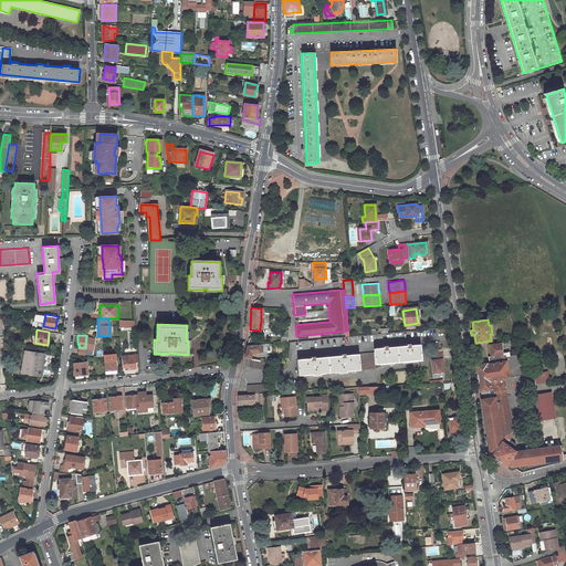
[(501,343),(489,344),(490,356),(489,356),(489,364),(501,362),(500,357),(503,356),(502,353),(501,343)]
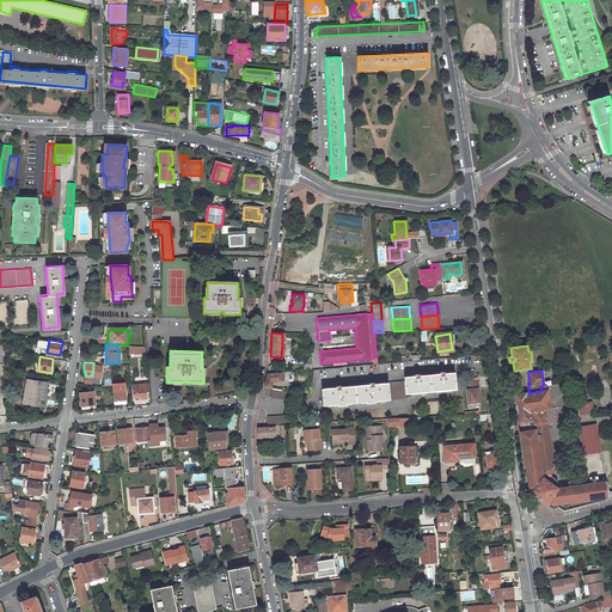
[(273,379),(283,380),(283,372),(268,373),(265,384),(271,384),(273,379)]
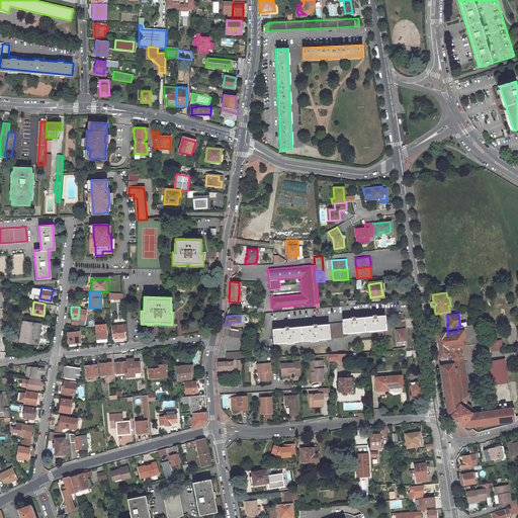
[(385,329),(384,315),(341,319),(341,322),(272,329),(273,342),(330,338),(330,334),(385,329)]
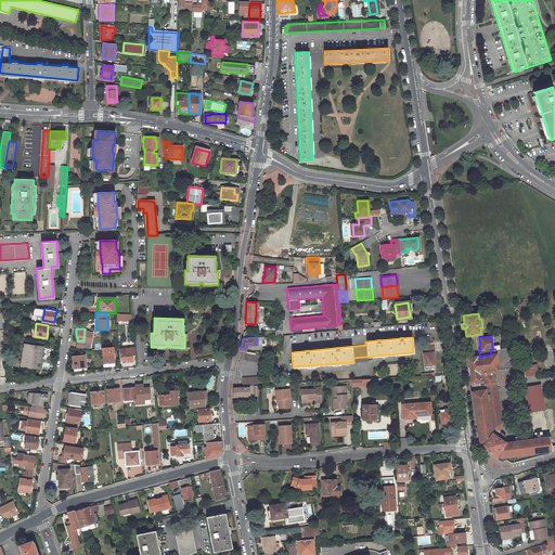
[(30,366),(35,345),(25,344),(21,365),(30,366)]
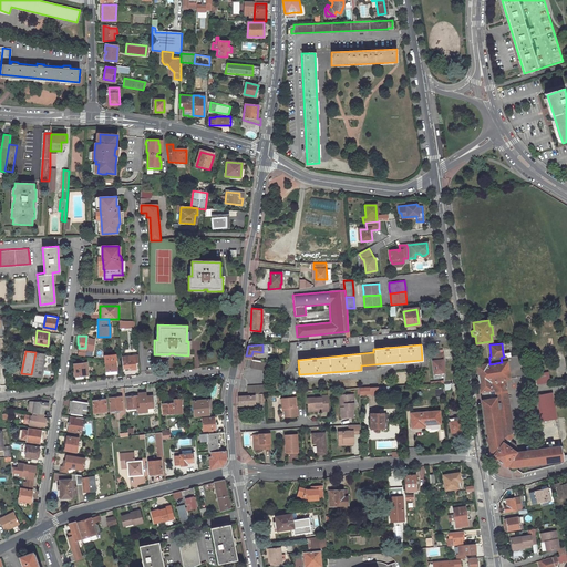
[(40,375),(44,353),(35,352),(31,374),(40,375)]
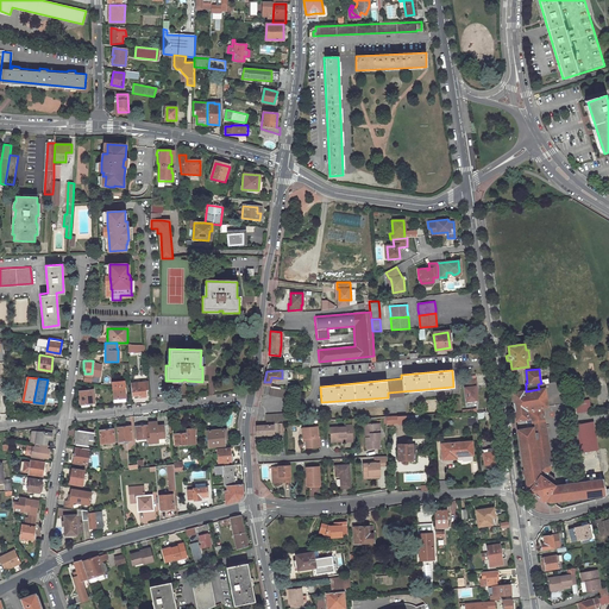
[(466,402),(479,402),(478,378),(466,380),(466,402)]
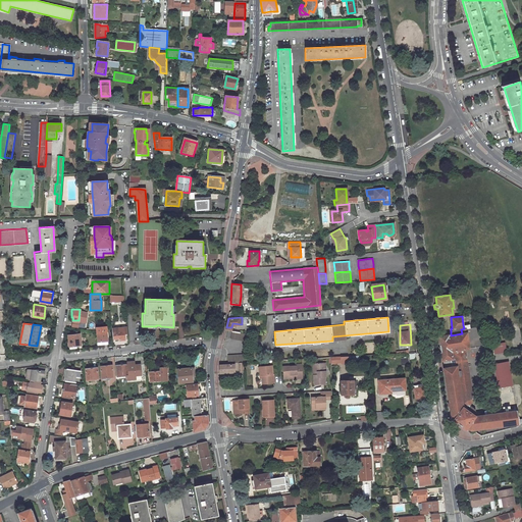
[(107,341),(106,326),(97,327),(97,331),(98,342),(107,341)]
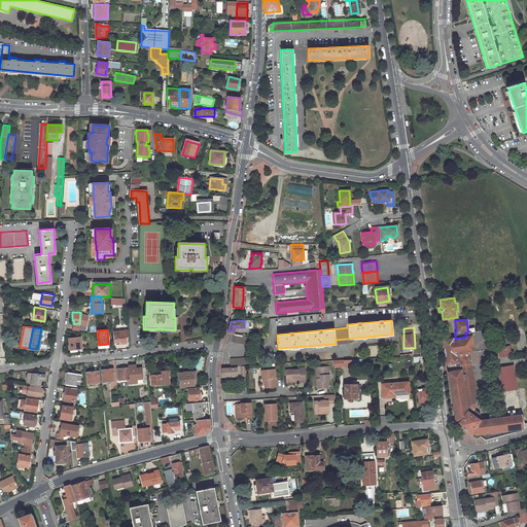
[(115,341),(120,340),(121,343),(127,342),(126,337),(129,336),(128,330),(118,331),(115,331),(115,341)]
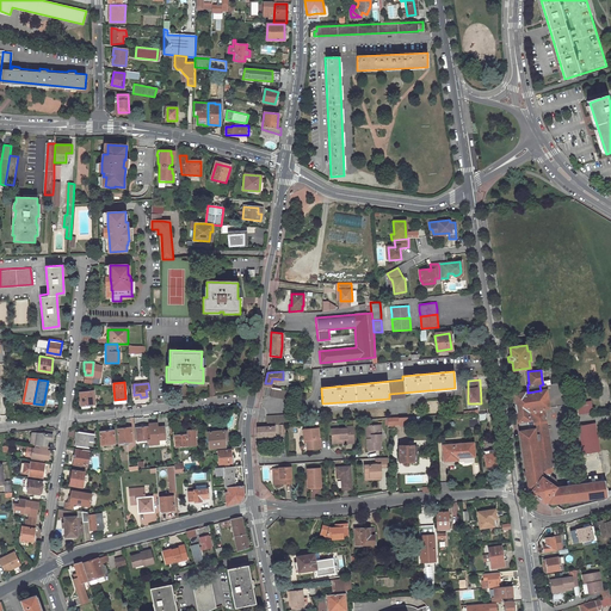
[(518,423),(520,423),(522,431),(519,431),(528,488),(532,491),(531,493),(544,503),(545,500),(548,503),(550,504),(608,495),(606,491),(605,481),(561,487),(557,485),(556,480),(551,475),(542,476),(535,434),(548,433),(544,409),(548,408),(549,408),(545,384),(543,384),(539,386),(541,390),(528,393),(513,394),(518,423)]
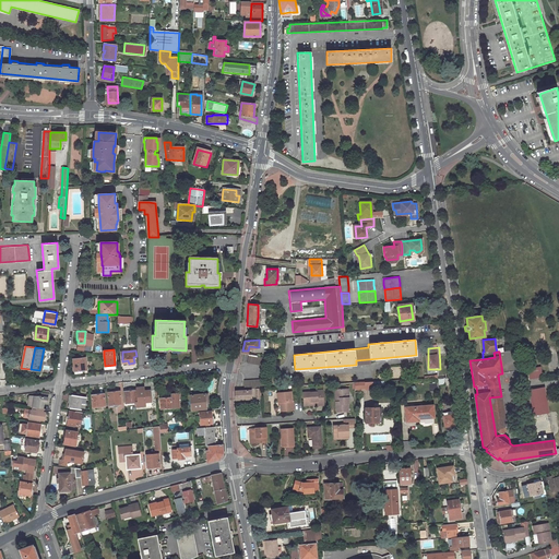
[(246,361),(263,365),(265,357),(248,354),(246,361)]
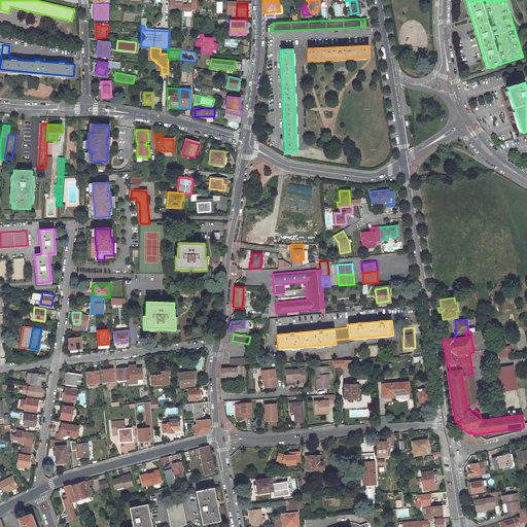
[(81,337),(69,337),(70,348),(76,348),(81,347),(81,337)]
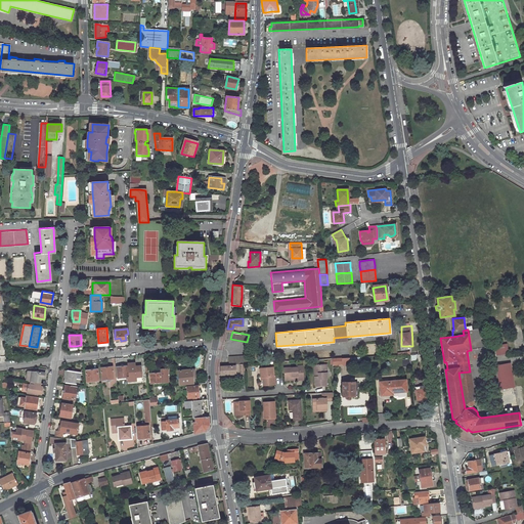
[(506,344),(494,346),(495,355),(508,353),(506,344)]
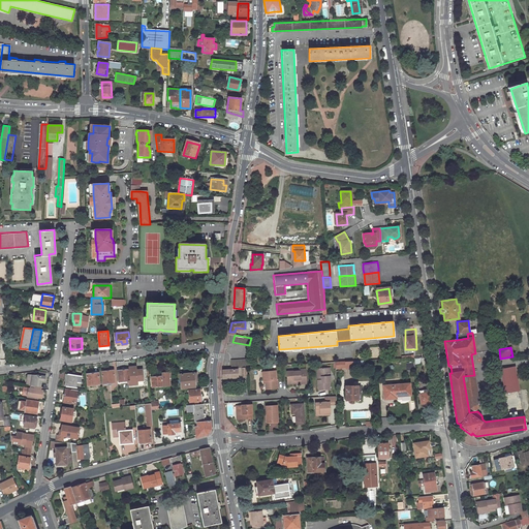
[(245,359),(229,360),(230,367),(237,367),(246,366),(245,359)]
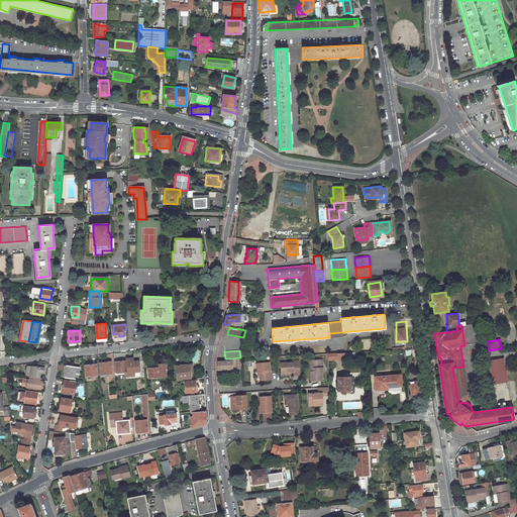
[(240,357),(231,358),(231,359),(217,360),(217,370),(232,369),(232,366),(236,366),(236,368),(240,368),(240,357)]
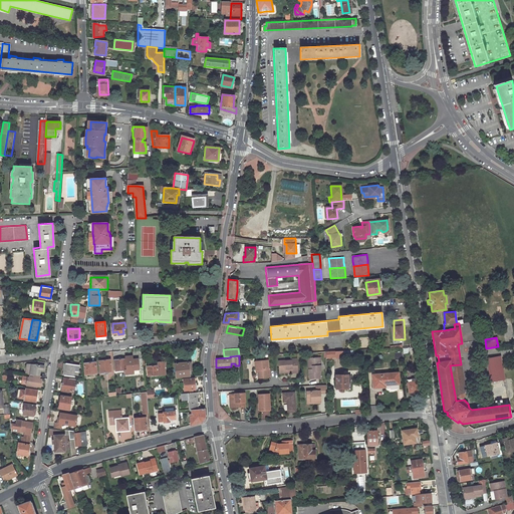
[(320,370),(320,356),(311,357),(311,368),(309,368),(309,377),(319,376),(319,370),(320,370)]
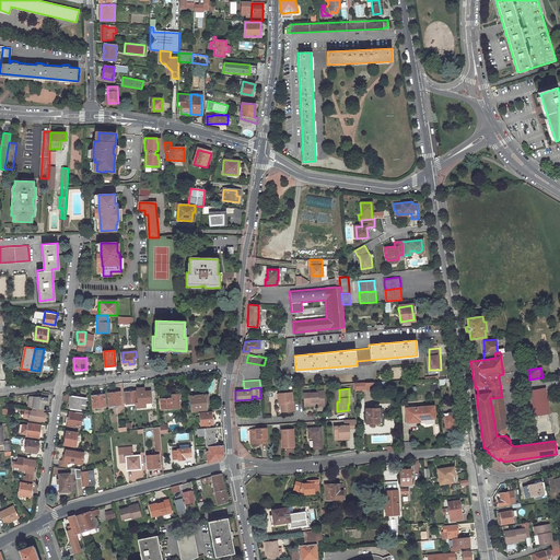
[(545,388),(532,391),(536,416),(549,413),(545,388)]
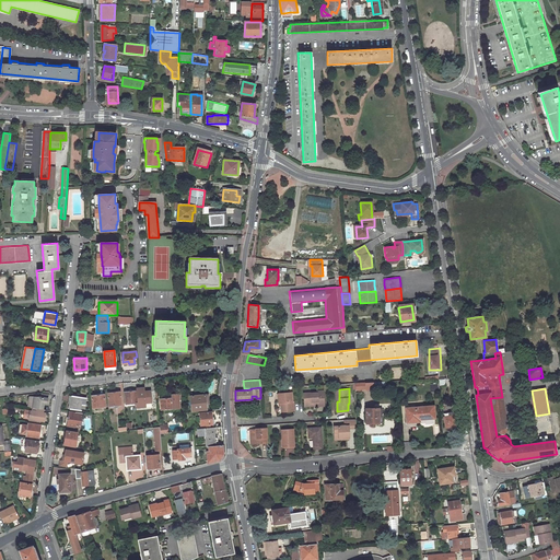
[(324,404),(323,389),(317,391),(317,392),(304,393),(304,403),(314,401),(314,405),(324,404)]
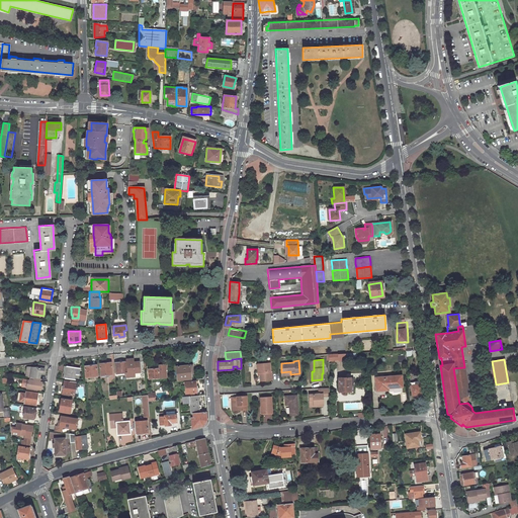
[(126,361),(115,362),(116,372),(127,371),(126,361)]
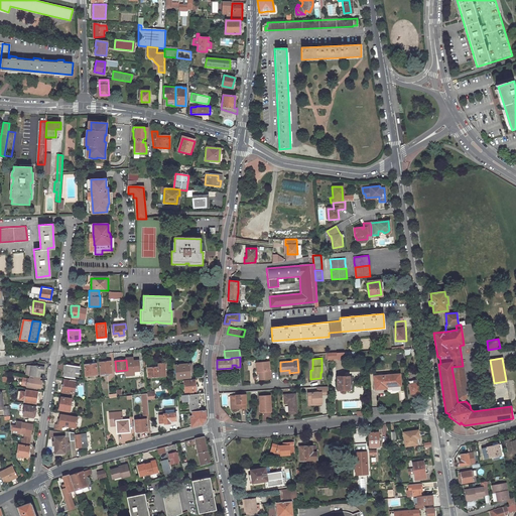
[(38,376),(39,370),(42,371),(44,362),(38,361),(37,365),(31,364),(29,374),(33,375),(38,376)]
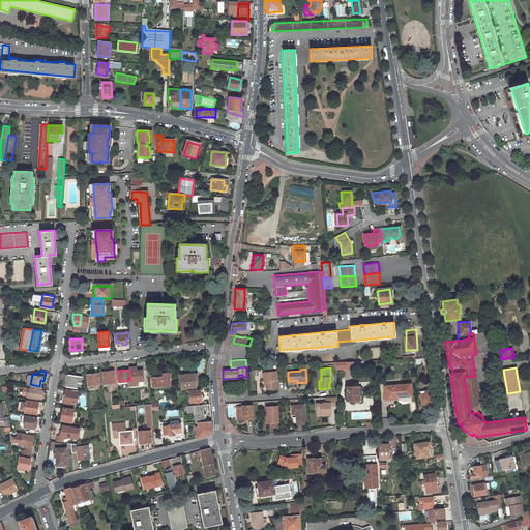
[(275,379),(275,371),(263,372),(263,382),(265,382),(265,388),(277,387),(277,379),(275,379)]
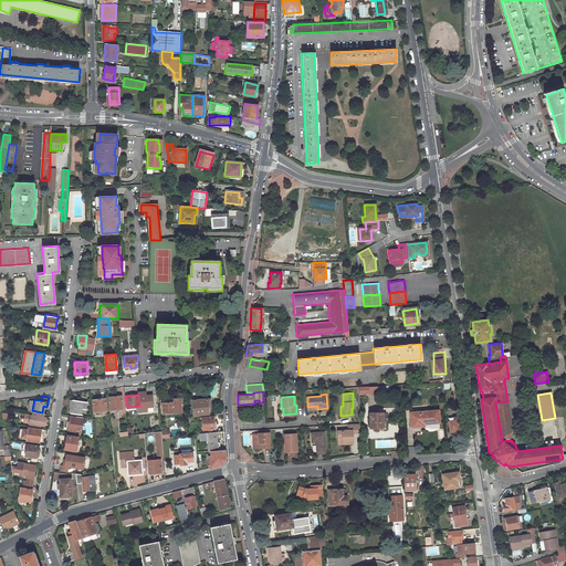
[(122,397),(109,398),(111,408),(123,407),(122,397)]
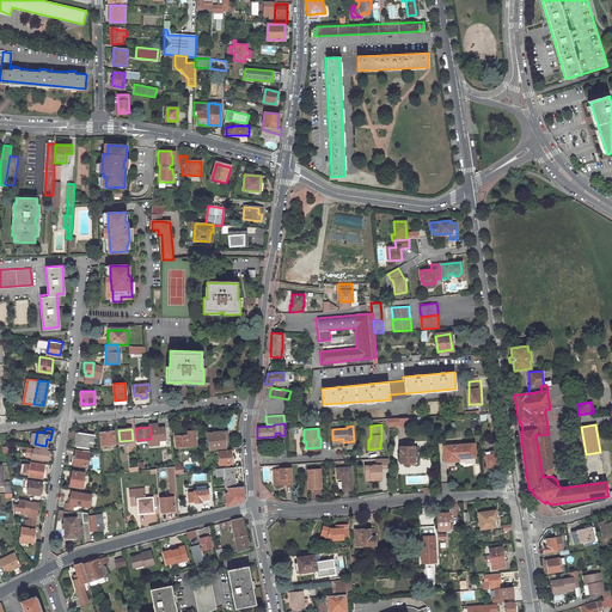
[(196,445),(195,429),(187,430),(187,434),(178,435),(175,435),(176,446),(196,445)]
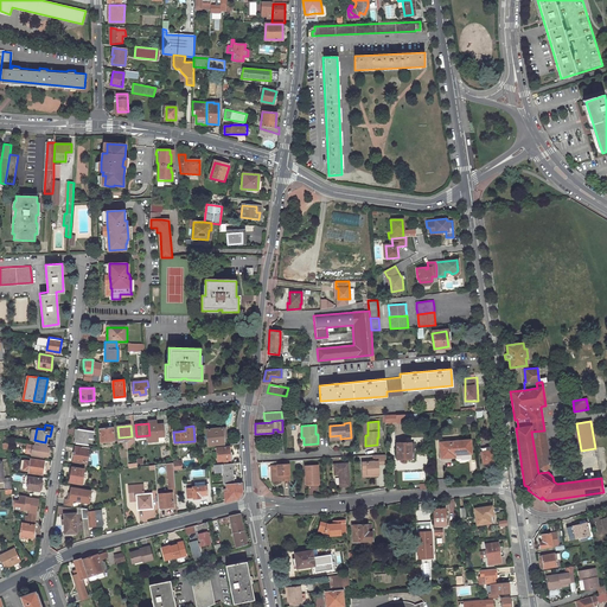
[(94,430),(77,427),(76,442),(88,443),(88,438),(93,438),(94,430)]
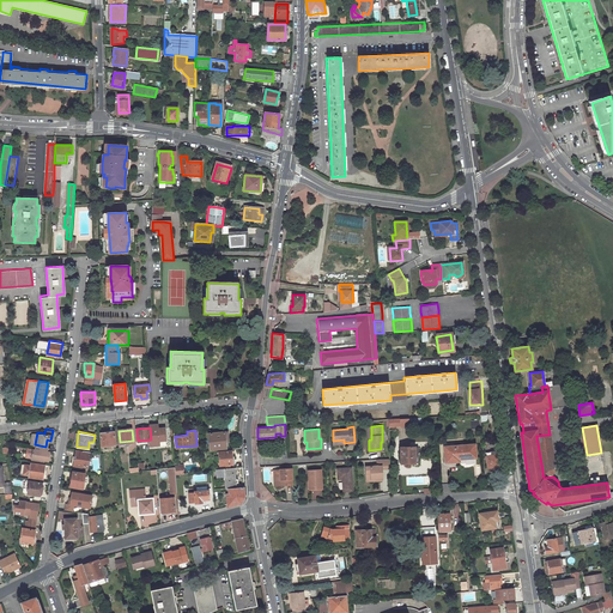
[(114,431),(101,432),(102,444),(115,444),(114,431)]
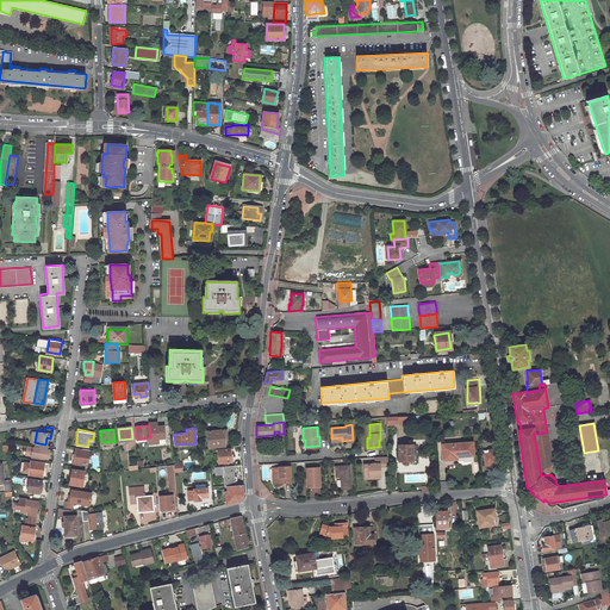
[(225,429),(207,431),(210,446),(224,444),(224,437),(226,437),(225,429)]
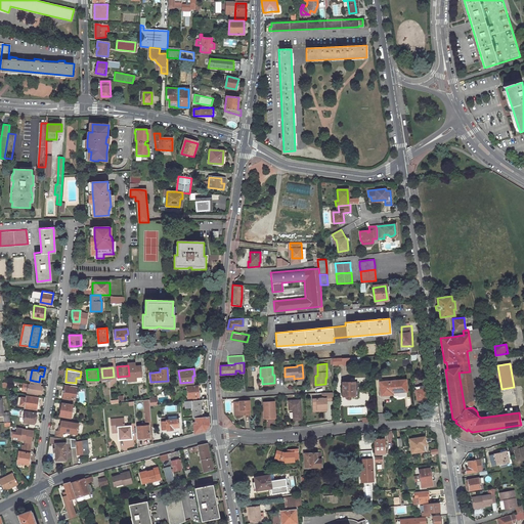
[(475,401),(470,372),(459,373),(465,408),(473,407),(475,401)]
